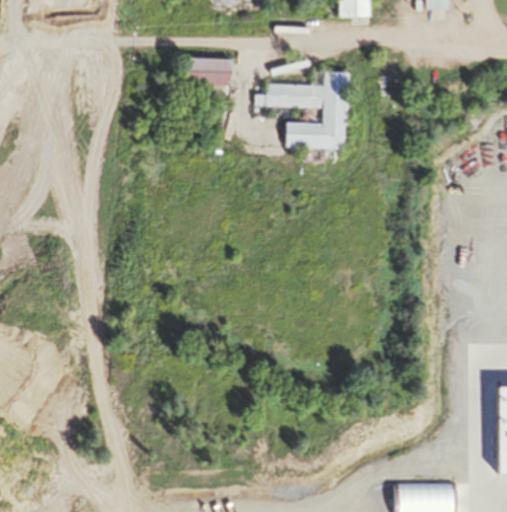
[(337,0),(338,17),(369,17),(369,0),(337,0)]
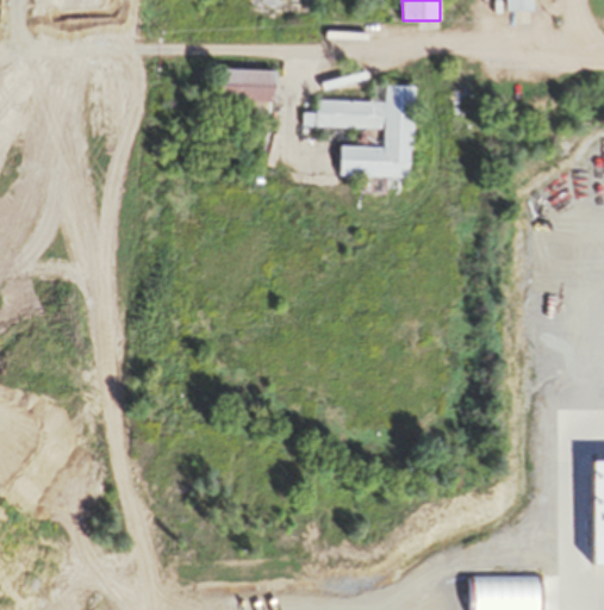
[(531,0),(505,0),(506,11),(533,11),(531,0)]
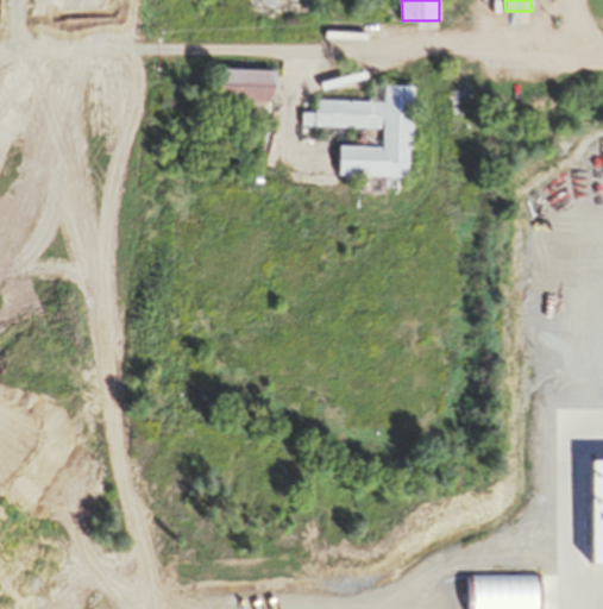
[(274,70),(219,68),(218,113),(272,115),(274,70)]
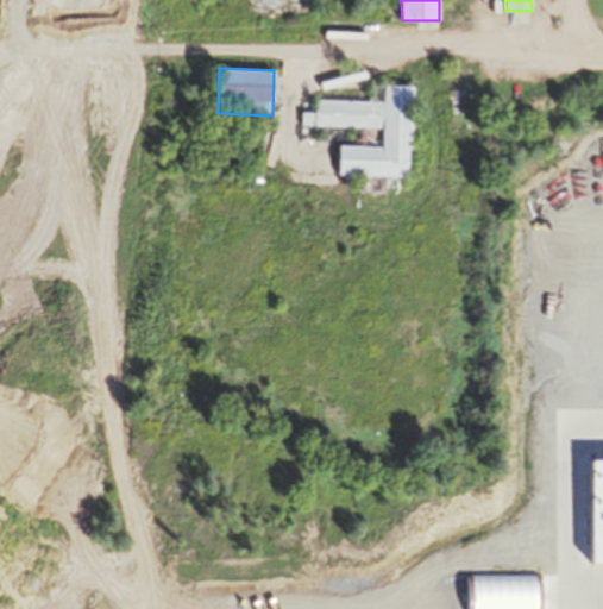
[(414,85),(372,83),(372,100),(316,98),(315,112),(303,112),(302,125),(383,129),(383,145),(339,144),(339,175),(412,176),(414,85)]
